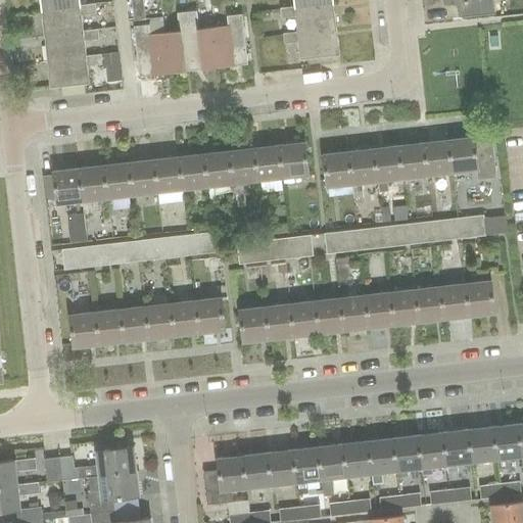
[(82,5),(81,0),(41,0),(42,10),(82,6),(82,5)]
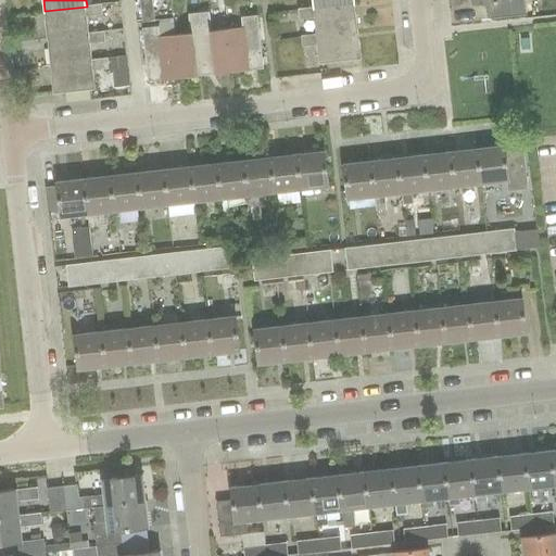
[(152,0),(141,0),(143,22),(154,21),(152,0)]
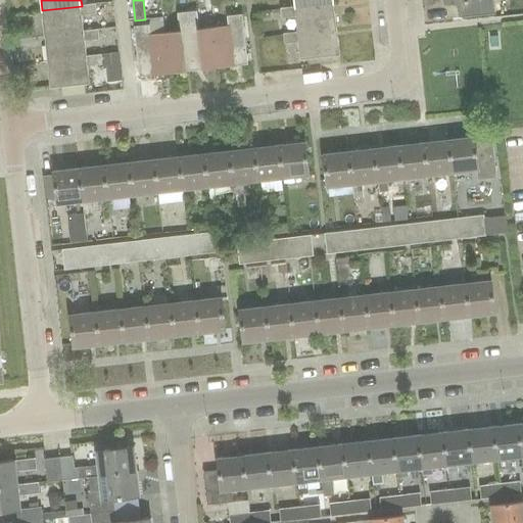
[(335,3),(334,0),(294,0),(295,6),(281,8),(281,9),(335,3)]
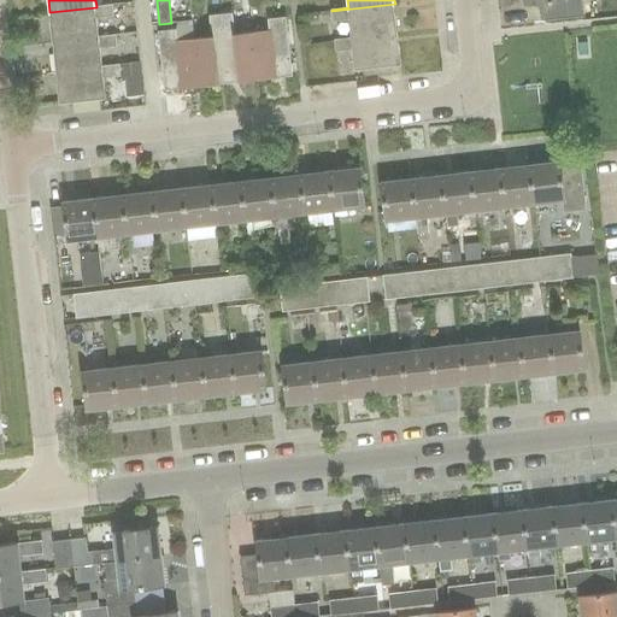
[(524,0),(526,5),(540,4),(541,22),(585,17),(582,0),(524,0)]
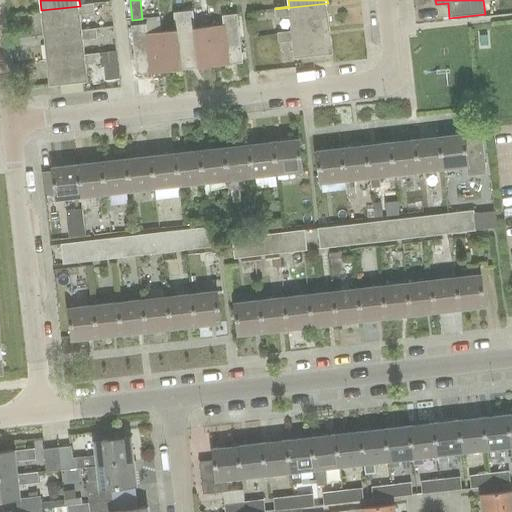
[(330,28),(328,3),(275,9),(276,18),(290,16),(292,31),(278,33),(278,34),(330,28)]
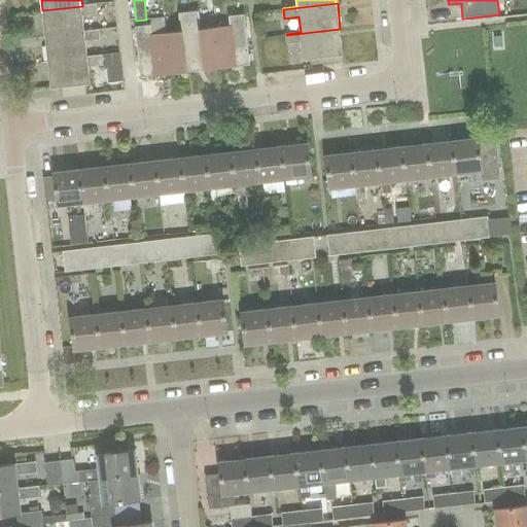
[(85,31),(83,15),(98,13),(97,4),(82,5),(82,6),(42,10),(45,36),(100,30),(85,31)]
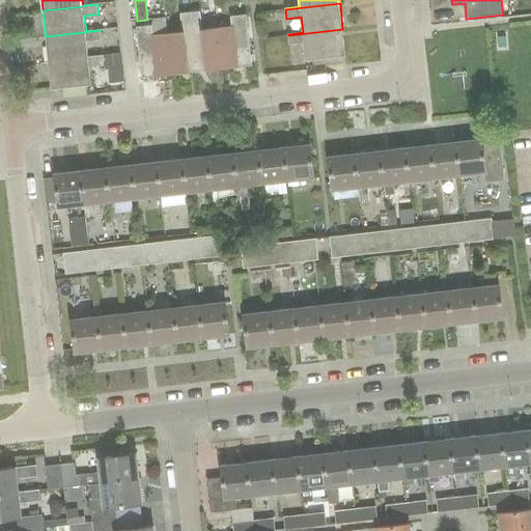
[(225,68),(220,27),(203,29),(201,11),(191,12),(197,72),(225,68)]
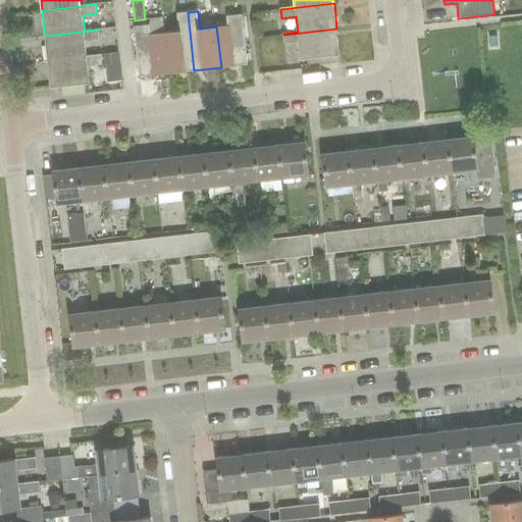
[(194,70),(188,12),(177,13),(179,31),(162,33),(167,73),(194,70)]
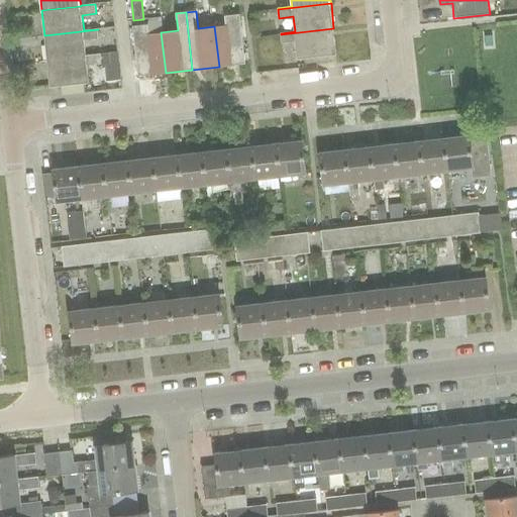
[(246,64),(240,14),(225,16),(226,25),(214,26),(219,67),(246,64)]
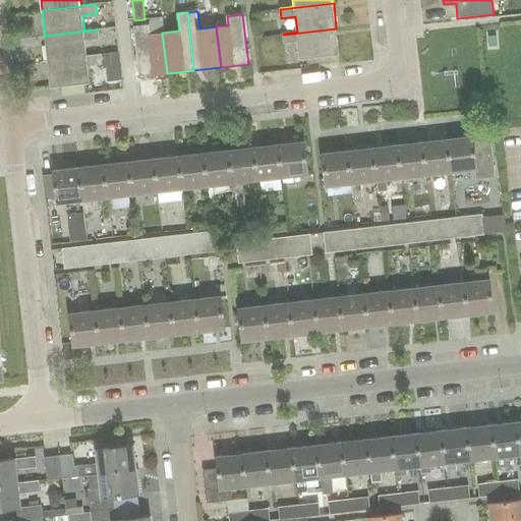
[(167,73),(162,33),(151,35),(150,24),(134,26),(139,76),(167,73)]
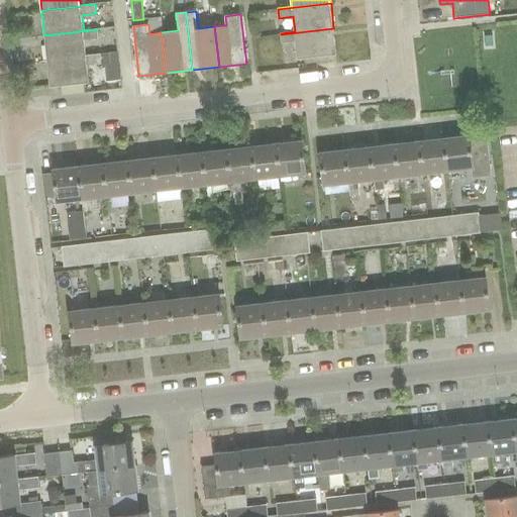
[(336,54),(333,28),(281,34),(282,43),(296,41),(298,59),(336,54)]
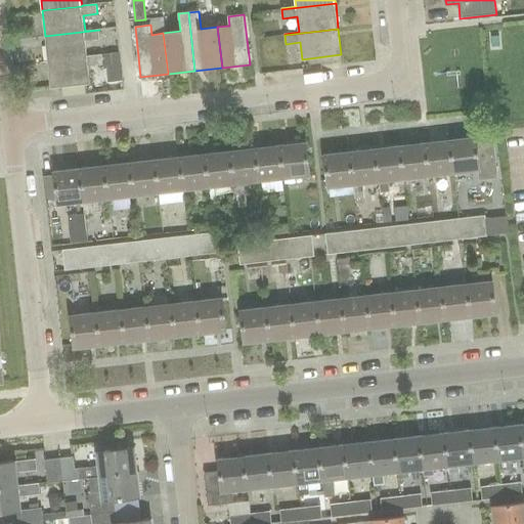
[(88,56),(86,41),(100,40),(99,30),(45,36),(48,62),(102,56),(102,54),(88,56)]
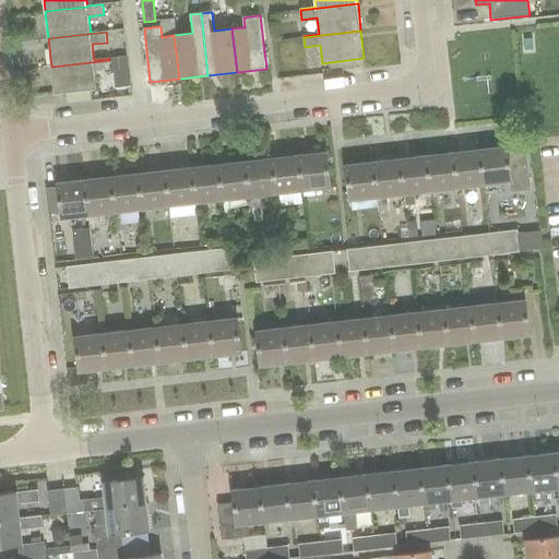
[(127,58),(109,60),(110,69),(110,72),(128,70),(127,58)]
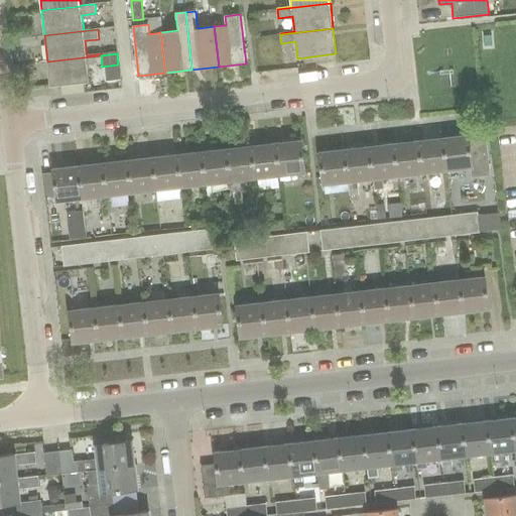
[(90,82),(88,66),(102,63),(101,55),(47,61),(50,87),(90,82)]
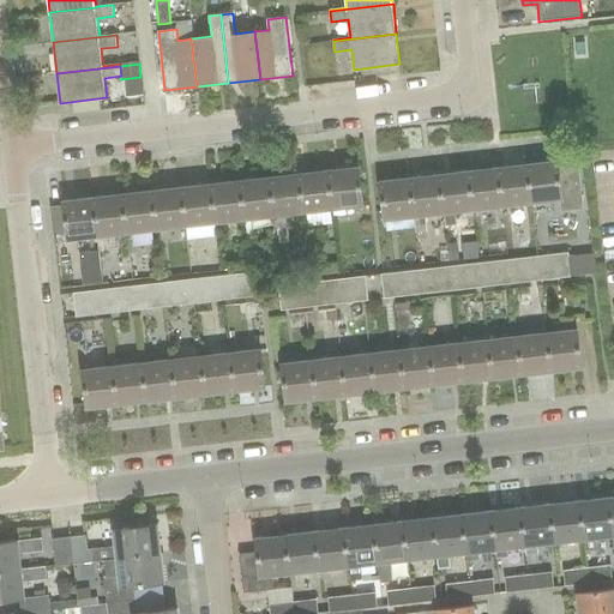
[(582,208),(577,160),(545,163),(548,202),(561,199),(563,210),(582,208)]
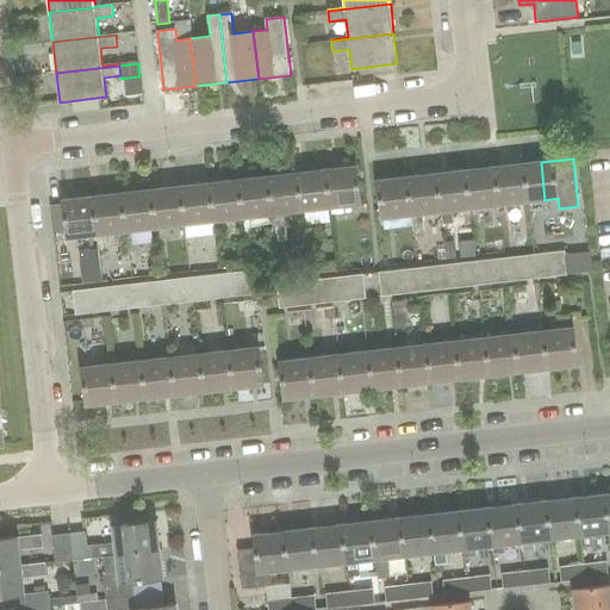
[(545,200),(541,162),(508,166),(512,204),(545,200)]
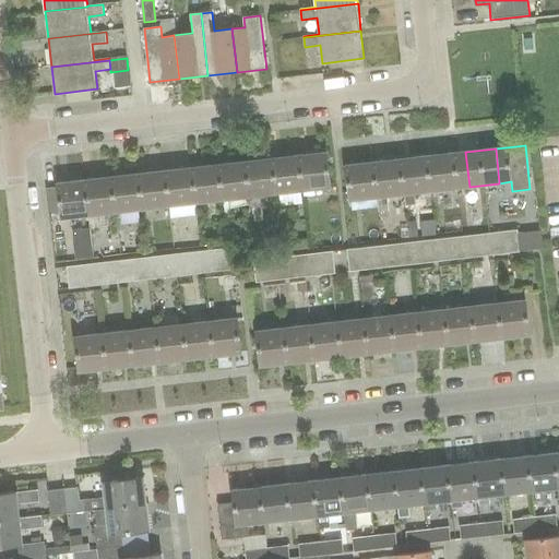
[(326,152),(300,155),(305,190),(331,187),(326,152)]
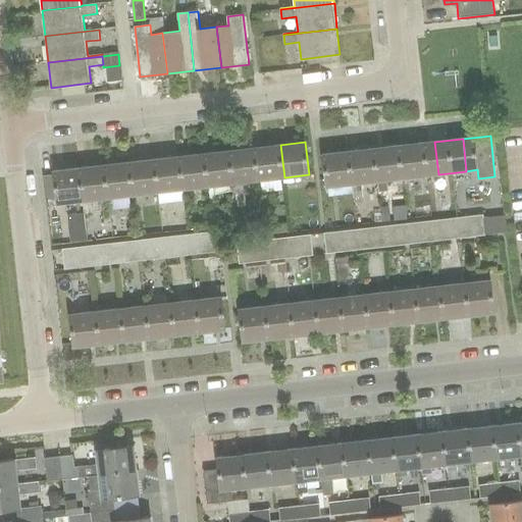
[(438,174),(434,142),(407,145),(411,177),(438,174)]
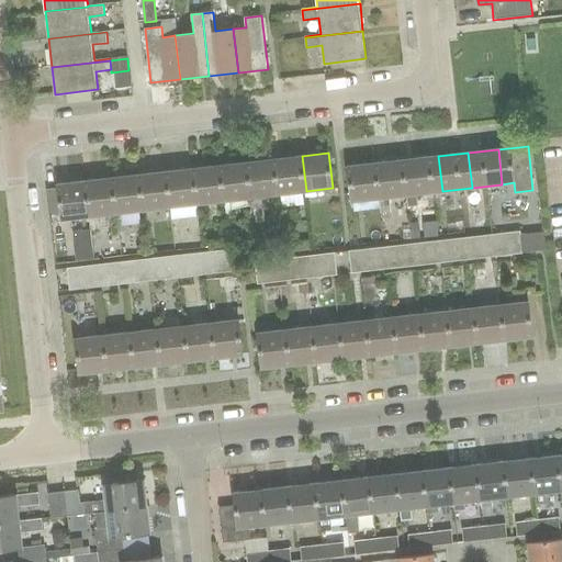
[(306,191),(302,156),(274,159),(279,194),(306,191)]
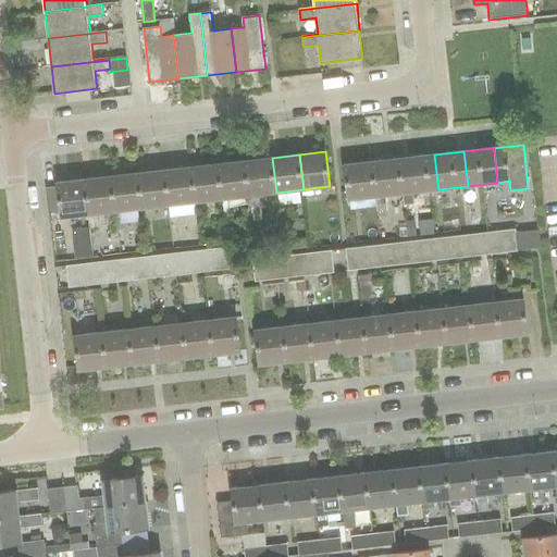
[(438,189),(434,155),(405,158),(408,193),(438,189)]
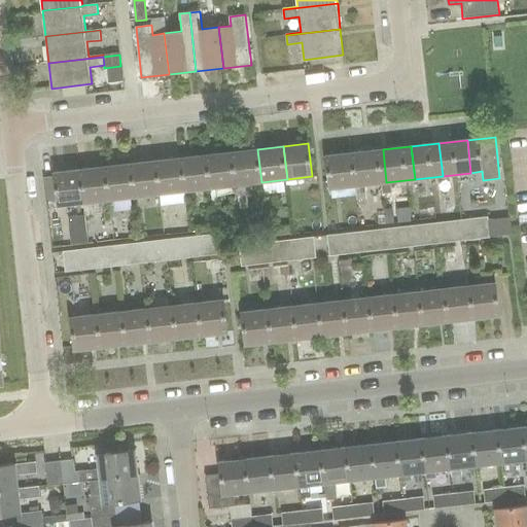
[(261,182),(257,149),(233,152),(236,185),(261,182)]
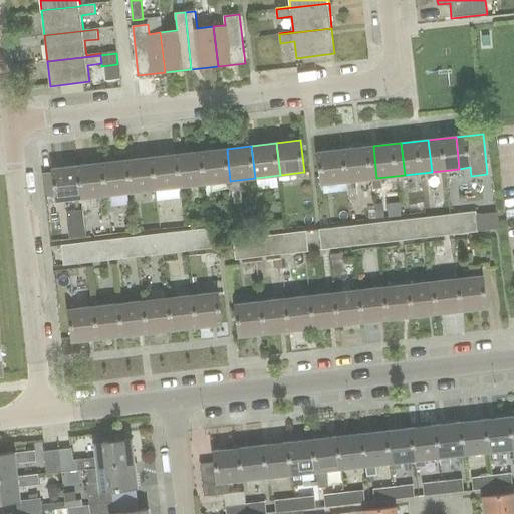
[(376,178),(373,146),(345,149),(349,181),(346,182),(348,196),(358,195),(356,180),(376,178)]
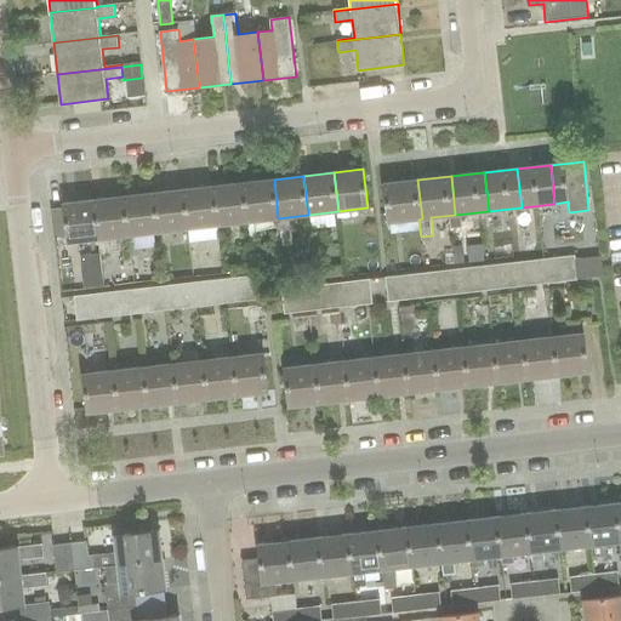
[(278,218),(274,180),(244,183),(249,222),(278,218)]
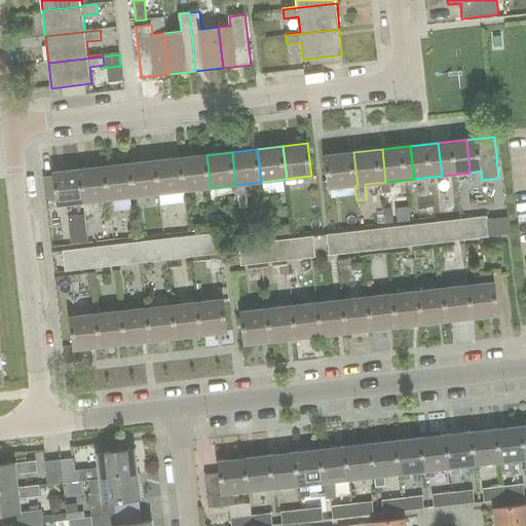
[(358,185),(353,152),(326,155),(330,188),(354,186),(358,185)]
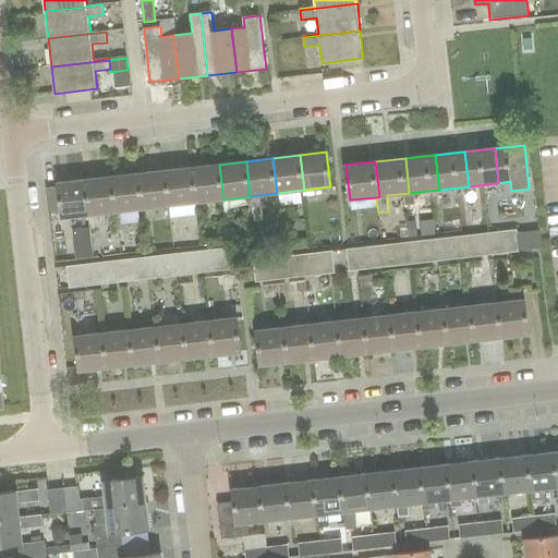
[(223,199),(219,165),(192,168),(196,203),(223,199)]
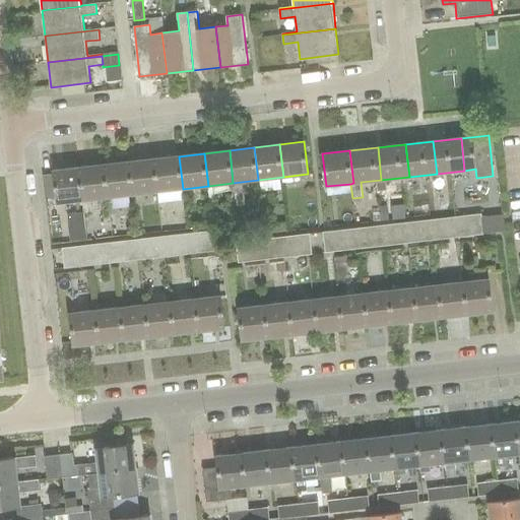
[(183,189),(179,156),(154,158),(157,192),(183,189)]
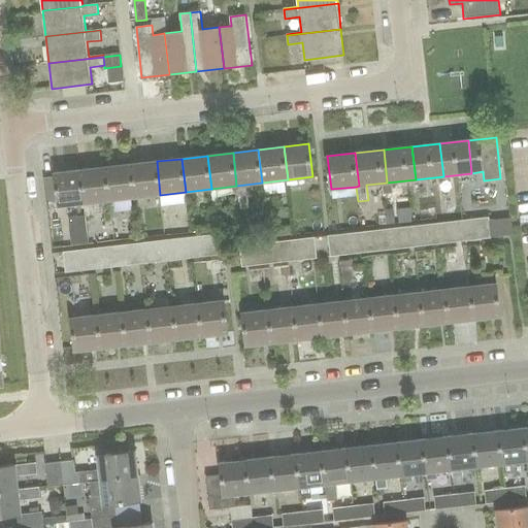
[(160,195),(157,161),(131,164),(135,197),(160,195)]
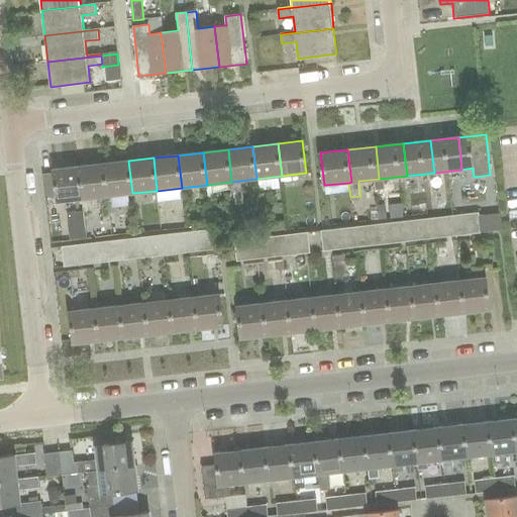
[(132,193),(128,161),(103,164),(107,196),(132,193)]
